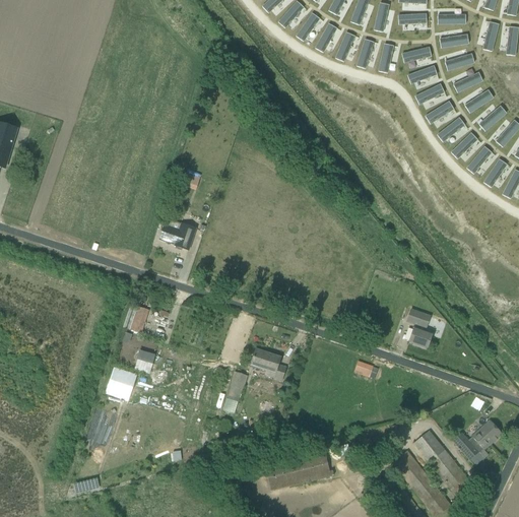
[(261,0),(256,4),(272,21),(293,0),(261,0)]
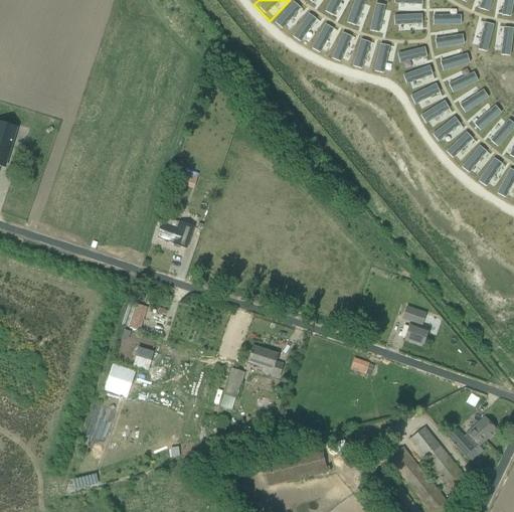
[(290,0),(270,21),(287,35),(309,8),(300,0),(290,0)]
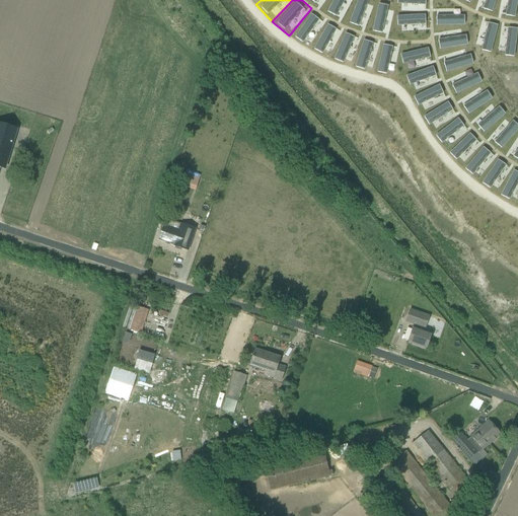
[(306,0),(311,3),(320,10),(326,0),(306,0)]
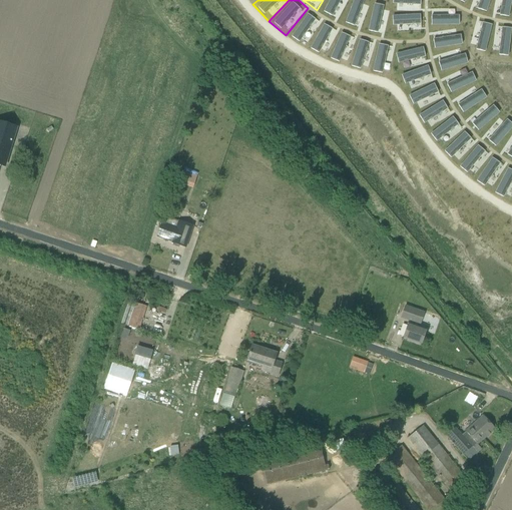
[(323,0),(317,10),(339,22),(349,0),(323,0)]
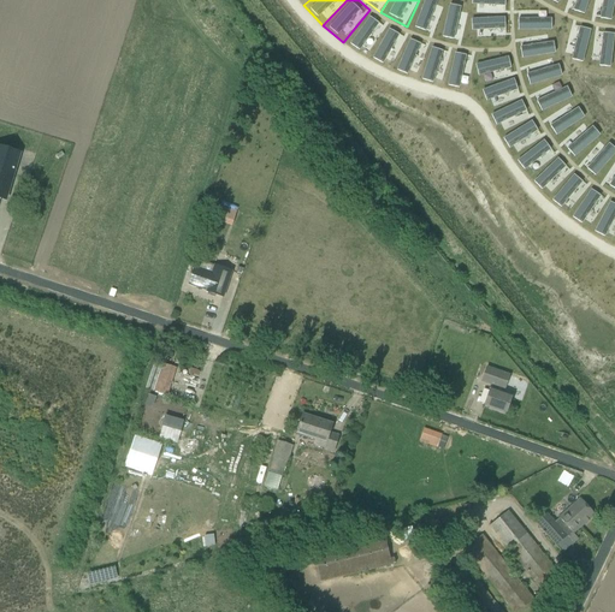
[(419,0),(407,27),(432,36),(436,37),(445,0),(419,0)]
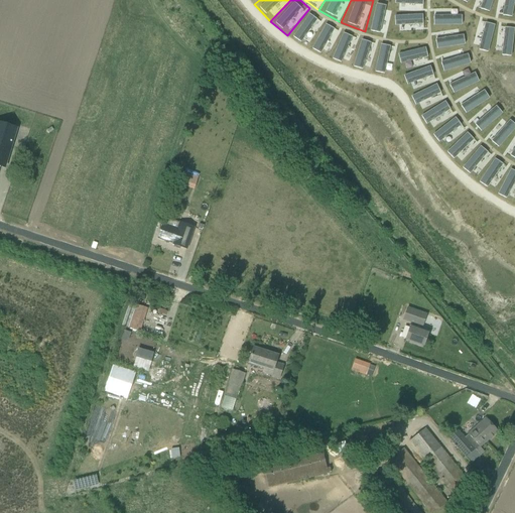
[(373,0),(365,31),(379,35),(389,36),(391,10),(392,0),(373,0)]
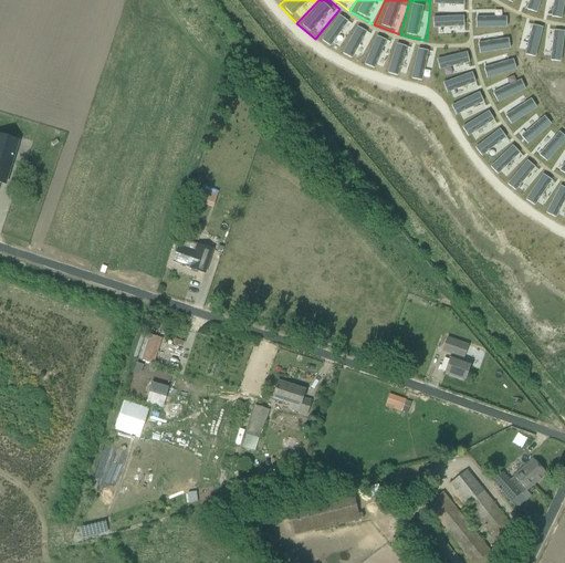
[(430,0),(429,11),(468,13),(468,0),(430,0)]
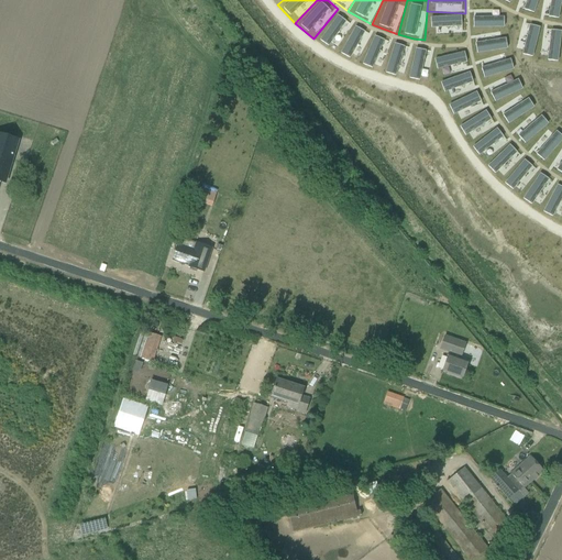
[(469,0),(469,12),(469,26),(469,30),(507,26),(507,19),(507,8),(491,0),(469,0)]
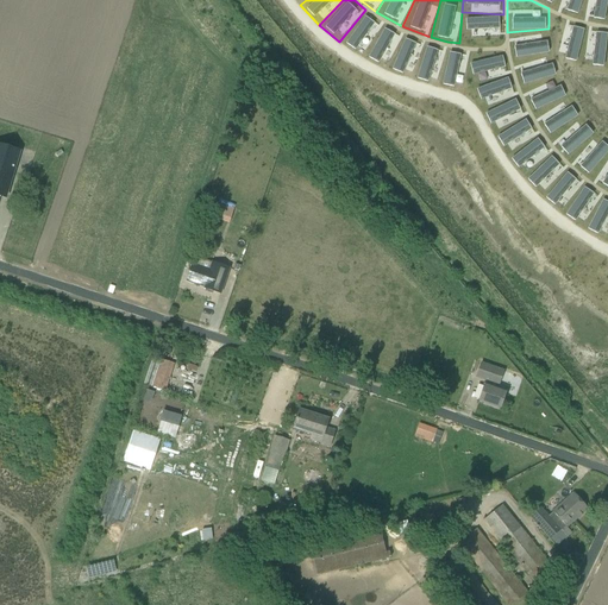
[(556,0),(553,7),(558,10),(565,13),(574,16),(580,17),(583,0),(556,0)]
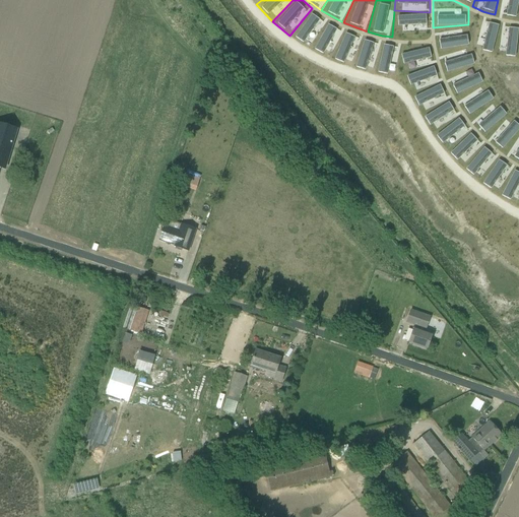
[(498,0),(495,14),(496,15),(503,16),(510,18),(517,19),(518,19),(518,8),(518,0),(498,0)]
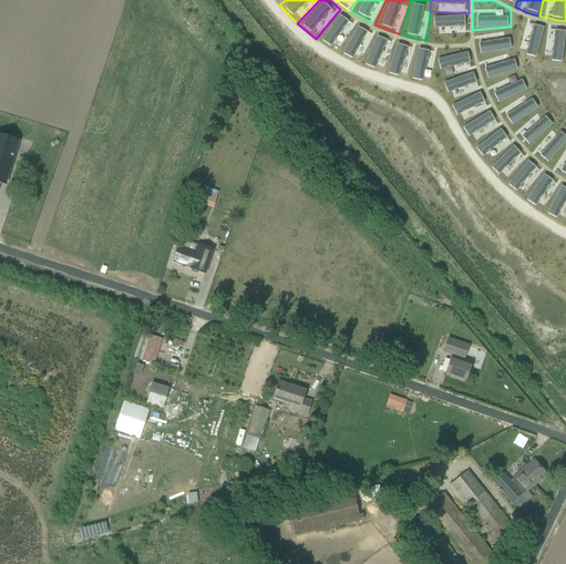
[(340,9),(316,39),(338,53),(358,20),(340,9)]
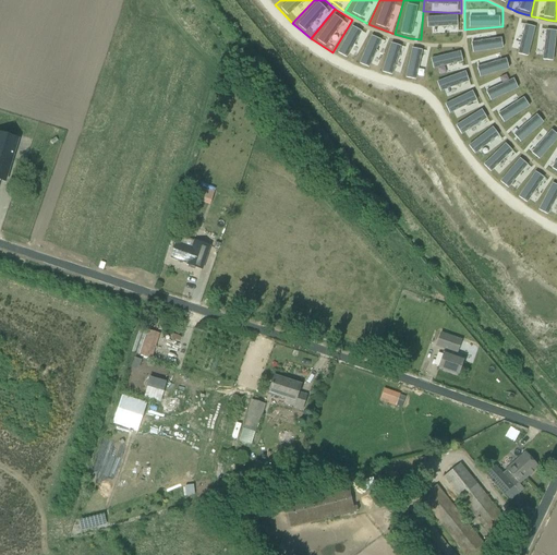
[(423,11),(421,39),(432,41),(462,41),(461,13),(423,11)]
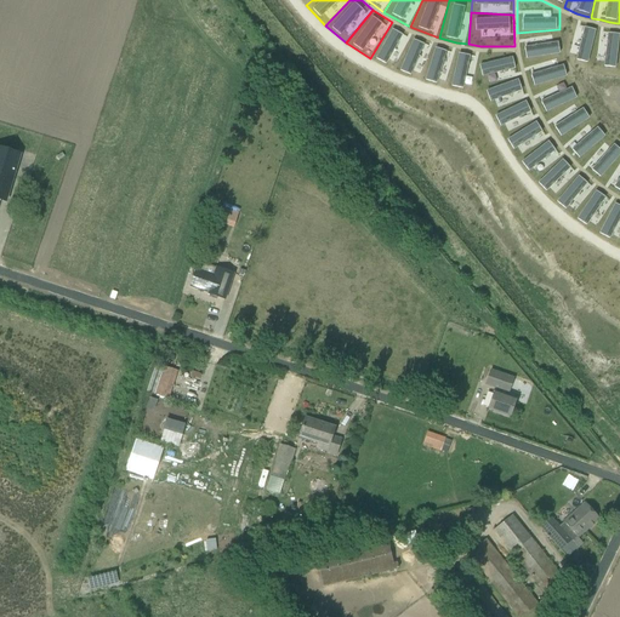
[(575,16),(566,58),(589,66),(597,23),(586,20),(575,16)]
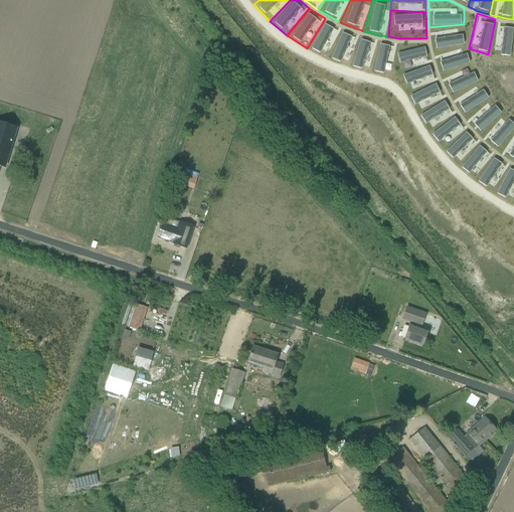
[(325,18),(307,48),(327,58),(341,26),(325,18)]
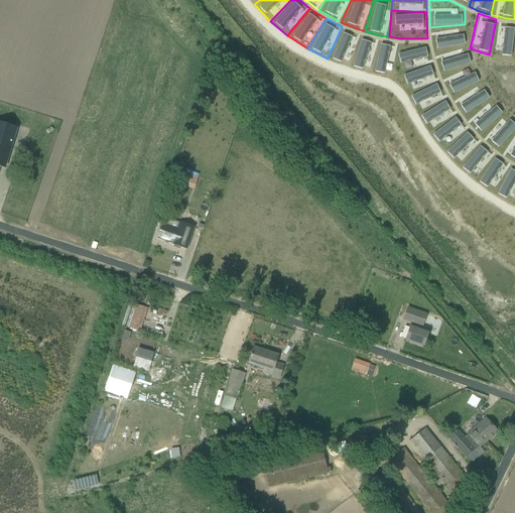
[(496,19),(489,54),(514,57),(514,31),(514,22),(505,21),(496,19)]
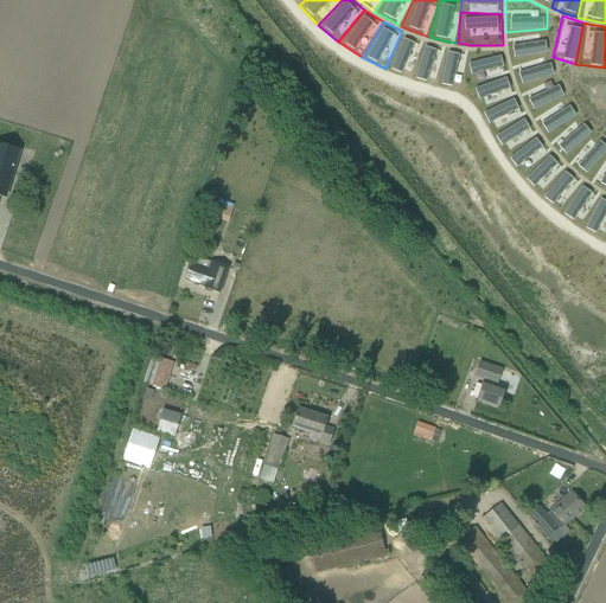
[(547,29),(505,32),(506,43),(510,58),(510,59),(550,50),(549,42),(547,31),(547,29)]
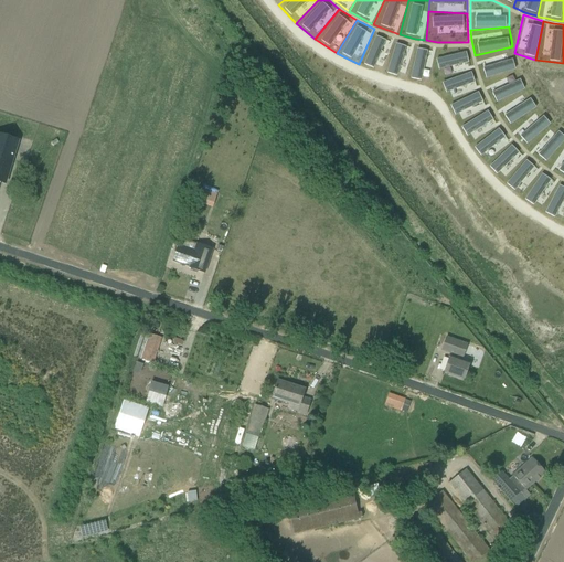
[(374,29),(359,64),(382,73),(395,36),(375,29),(374,29)]
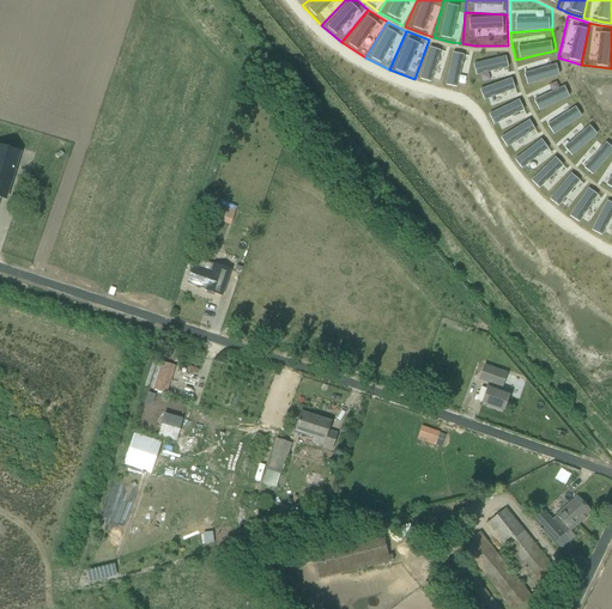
[(429,40),(414,79),(440,86),(450,46),(429,40)]
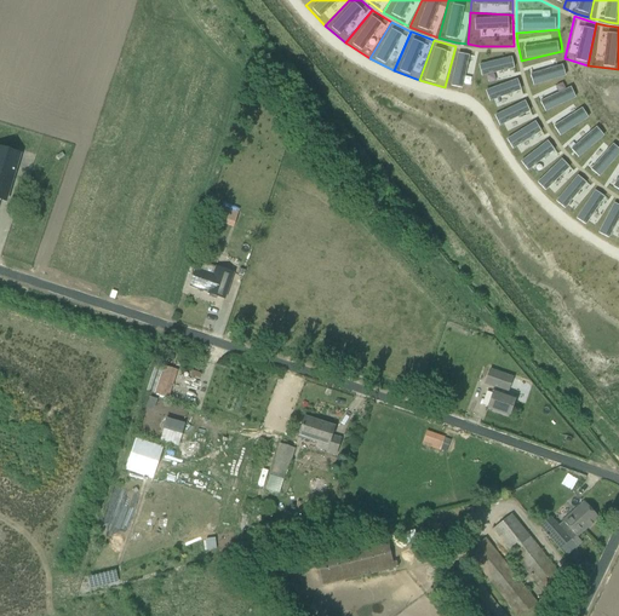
[(456,46),(445,87),(459,90),(469,95),(471,86),(479,50),(456,46)]
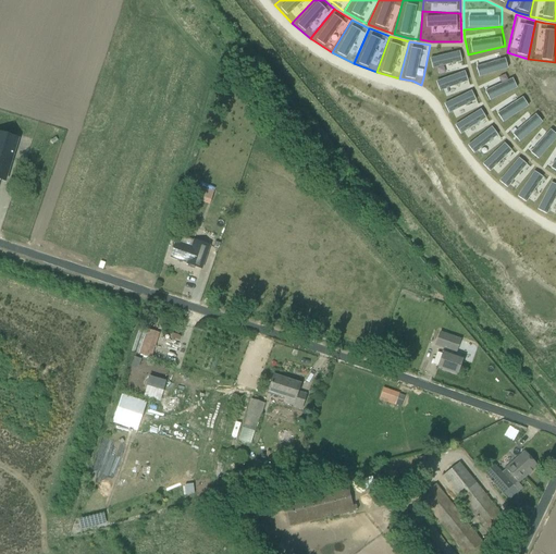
[(430,45),(423,77),(468,65),(462,45),(445,45),(430,45)]
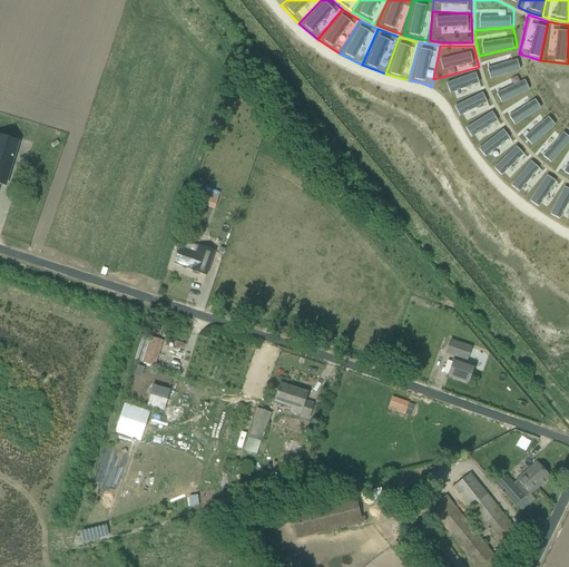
[(517,47),(479,56),(482,68),(487,81),(523,67),(520,59),(519,54),(518,49),(517,47)]
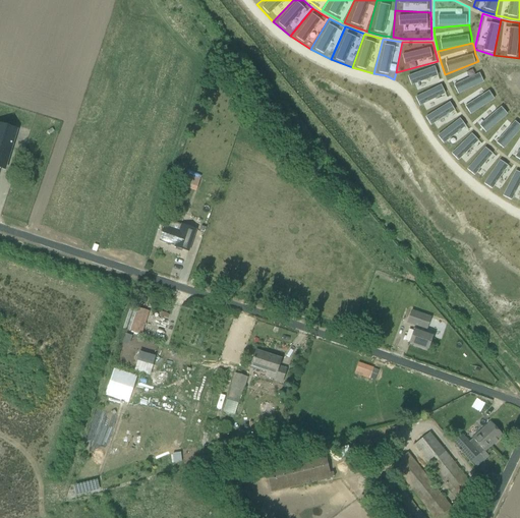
[(396,72),(394,79),(400,83),(402,84),(407,91),(410,94),(444,79),(438,63),(438,61),(396,72)]
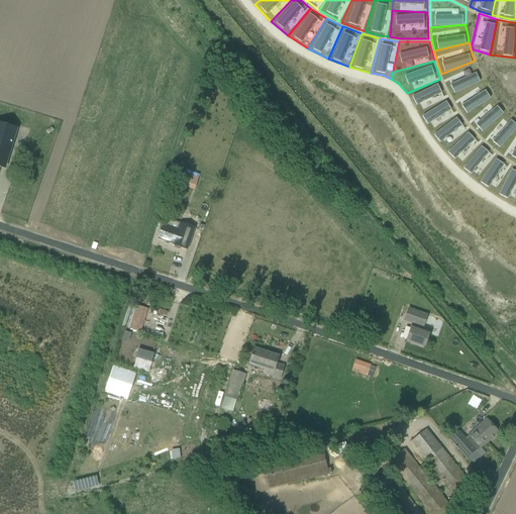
[(475,61),(441,74),(446,86),(451,96),(483,79),(479,72),(475,63),(475,61)]
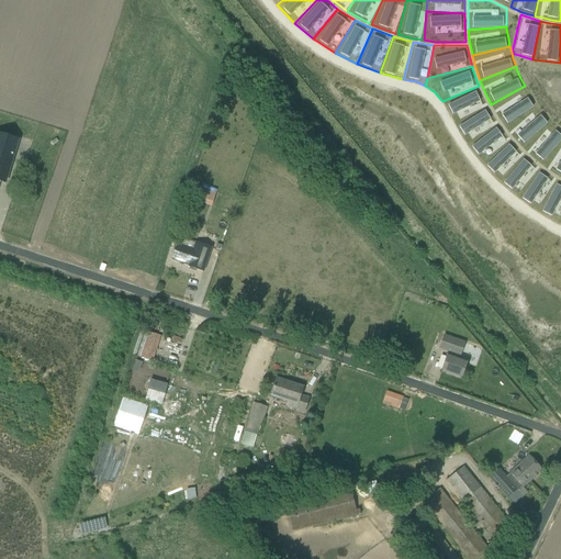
[(343,84),(349,78),(339,67),(333,74),(343,84)]
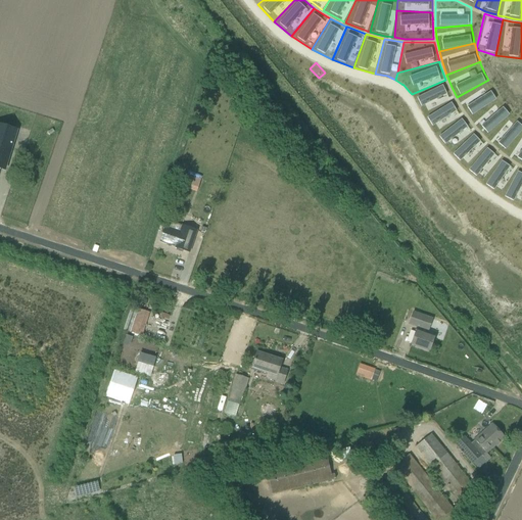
[(445,80),(412,94),(414,97),(421,111),(423,114),(454,97),(445,81),(445,80)]
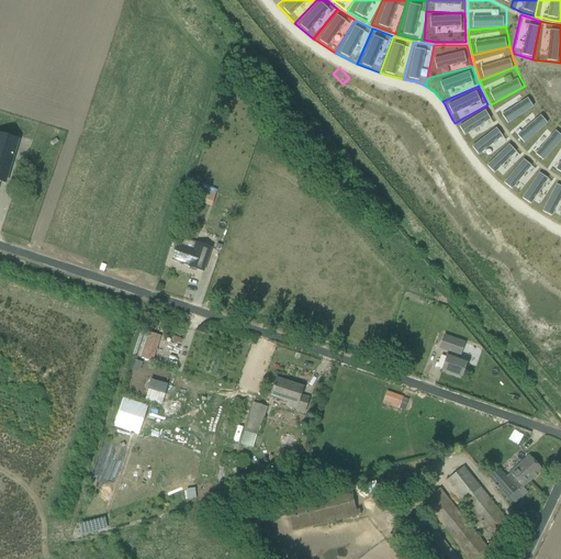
[(525,86),(491,104),(492,105),(500,118),(506,126),(536,103),(530,96),(525,87),(525,86)]
